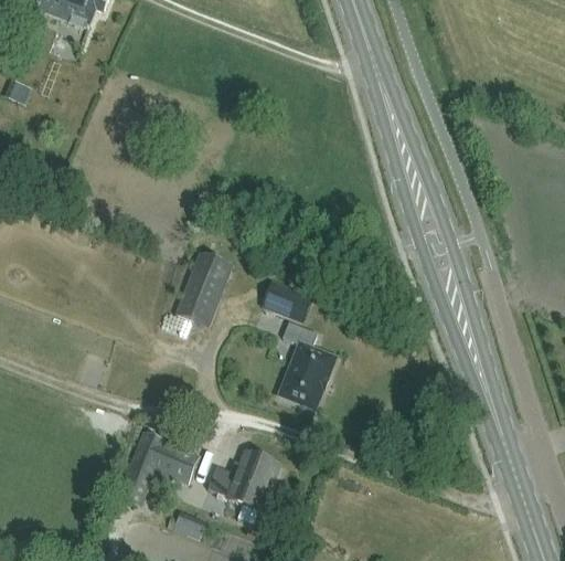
[(88,28),(96,8),(104,11),(108,0),(40,0),(36,8),(88,28)]
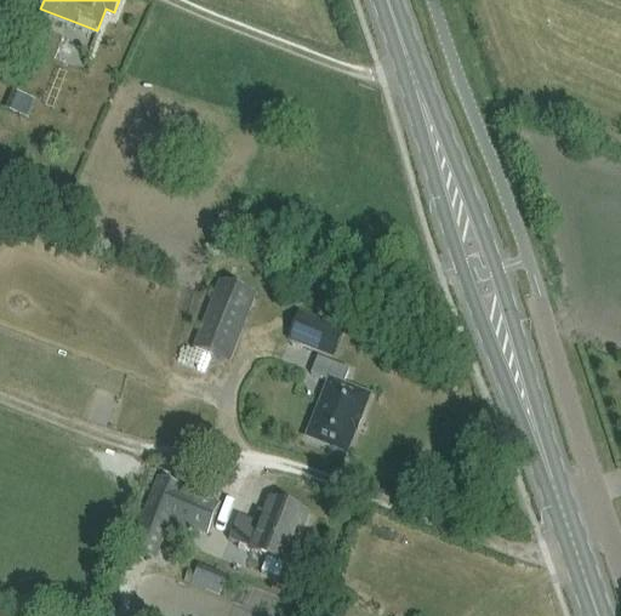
[(10,108),(27,115),(34,97),(17,90),(10,108)]
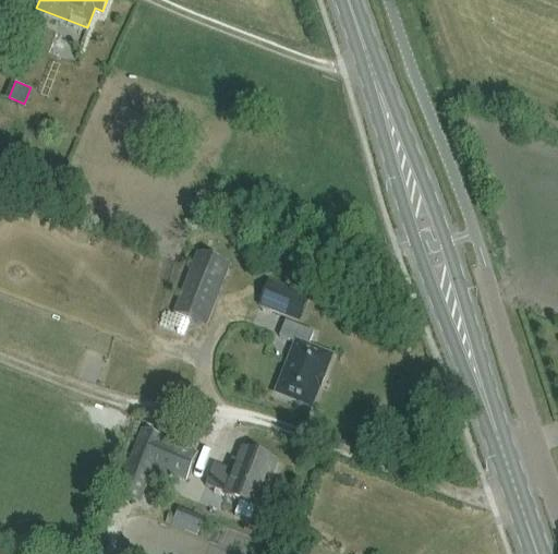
[(174,311),(207,322),(229,261),(196,249),(174,311)]
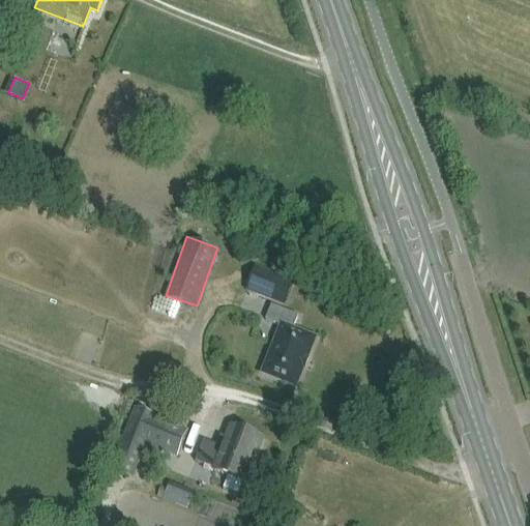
[(294,279),(256,263),(247,283),(286,298),(294,279)]
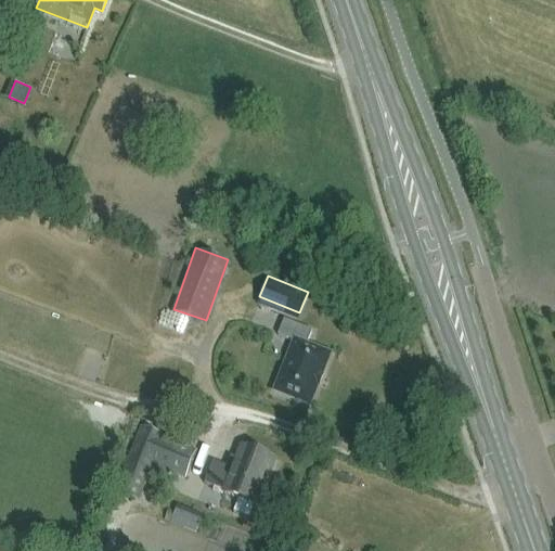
[(307,342),(312,328),(284,316),(278,331),(294,338),(273,387),(309,401),(330,351),(307,342)]
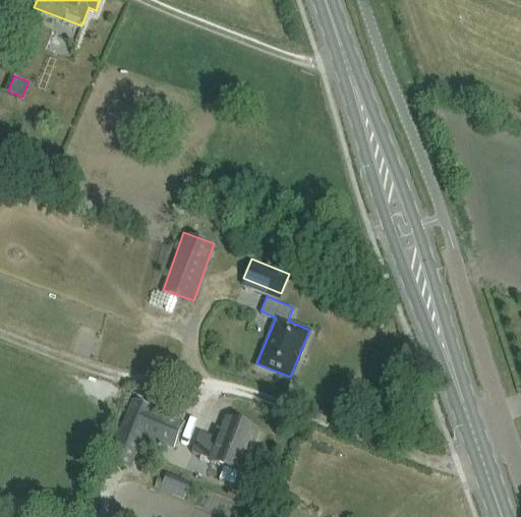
[(128,465),(140,431),(175,444),(184,420),(130,400),(109,458),(128,465)]
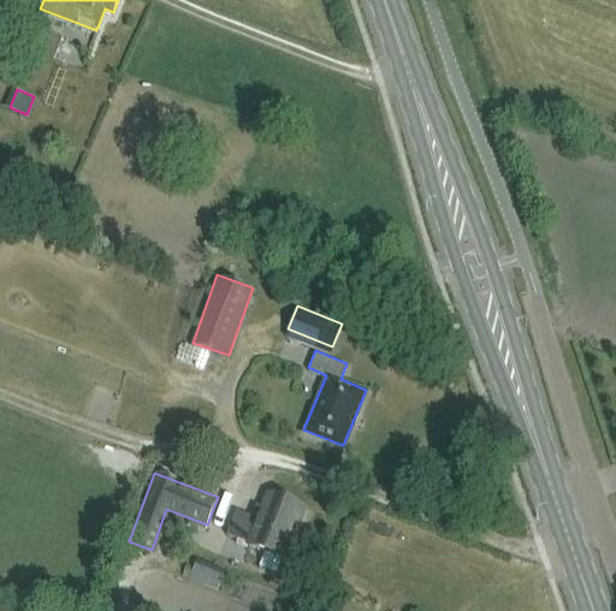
[(284,557),(304,506),(268,492),(259,517),(236,508),(226,532),(249,541),(248,543),(284,557)]
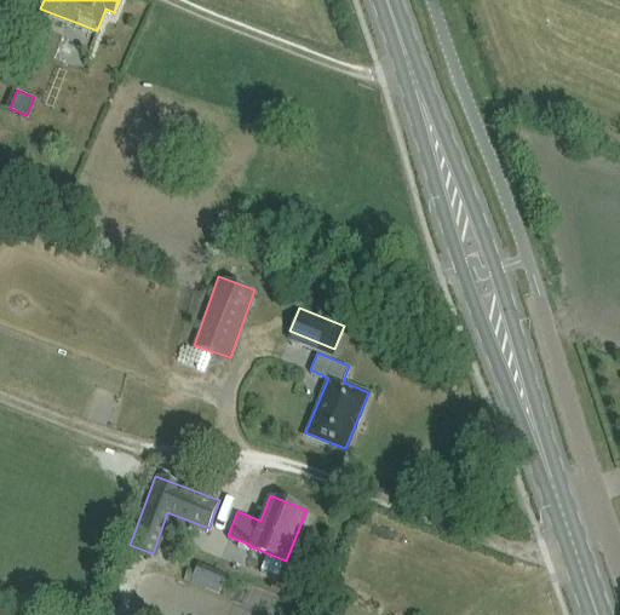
[(201,564),(196,579),(224,588),(230,574),(201,564)]
